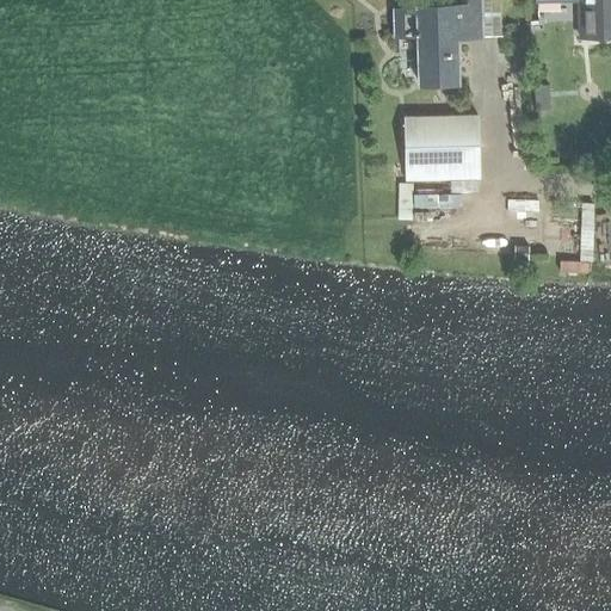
[(457,84),(456,34),(481,34),(479,0),(452,0),(454,5),(417,6),(417,10),(394,10),(395,37),(418,36),(419,85),(457,84)]
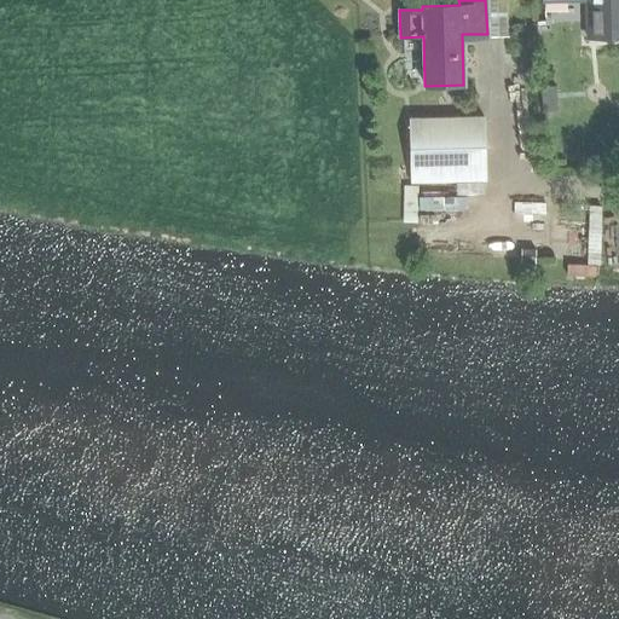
[(618,0),(543,0),(555,0),(586,0),(588,38),(618,36),(618,0)]
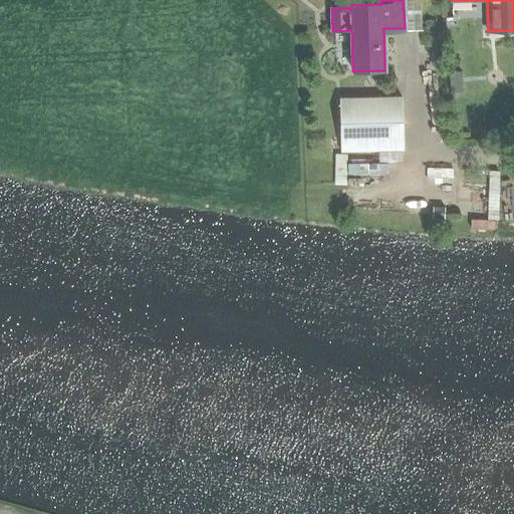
[(432,53),(433,67),(444,66),(443,52),(432,53)]
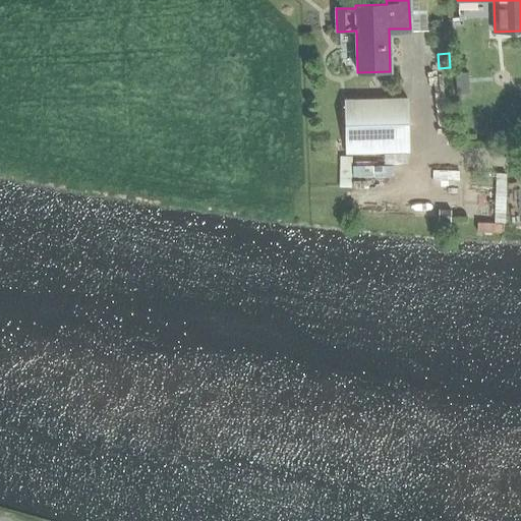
[(467,72),(455,73),(456,93),(468,92),(467,72)]
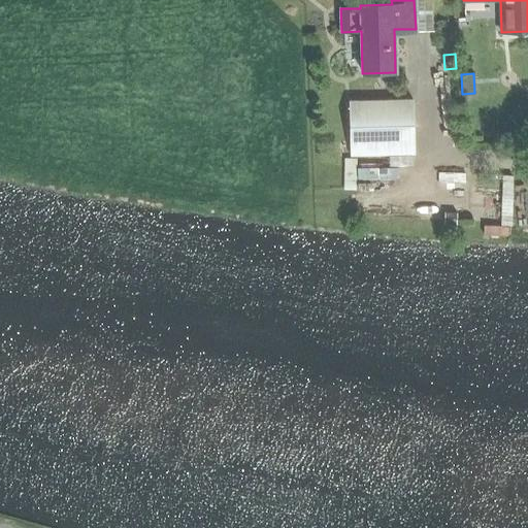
[(414,154),(413,100),(349,102),(350,156),(414,154)]
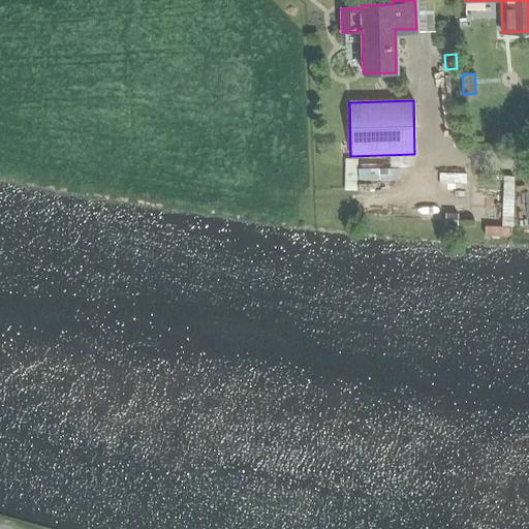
[(470,195),(469,208),(480,208),(481,195),(470,195)]
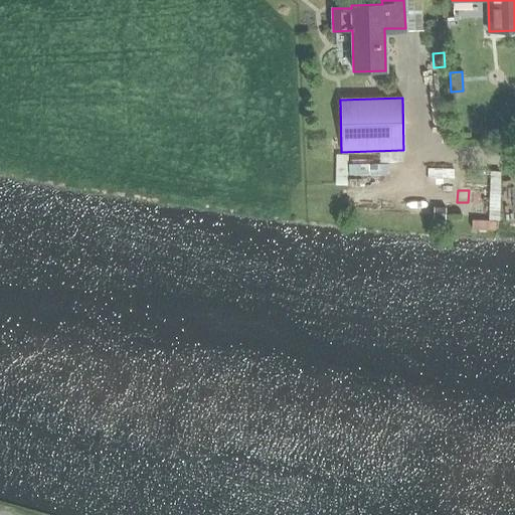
[(433,207),(433,221),(444,222),(445,207),(433,207)]
